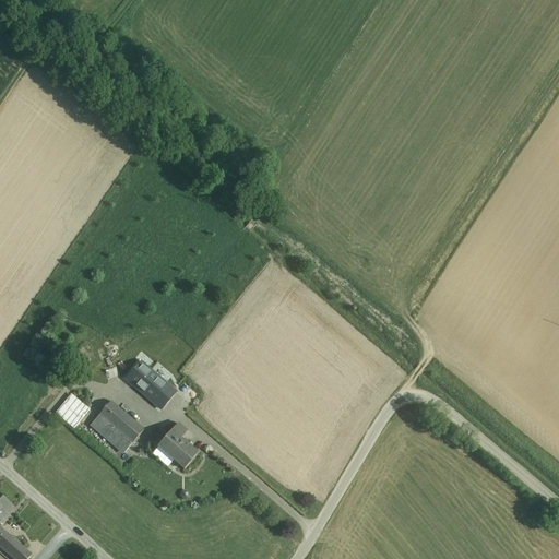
[(143,360),(127,379),(161,408),(177,391),(143,360)]
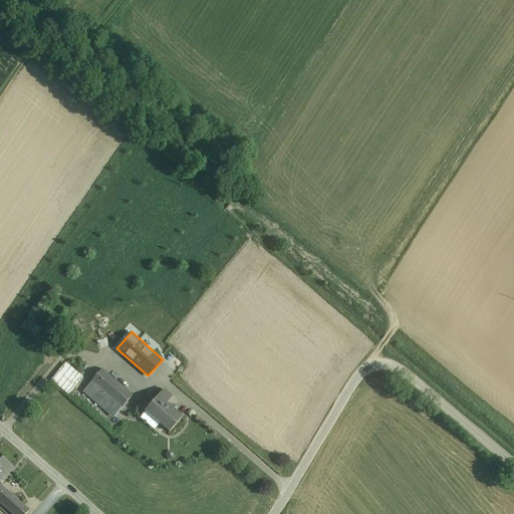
[(70,394),(84,375),(67,361),(53,380),(70,394)]
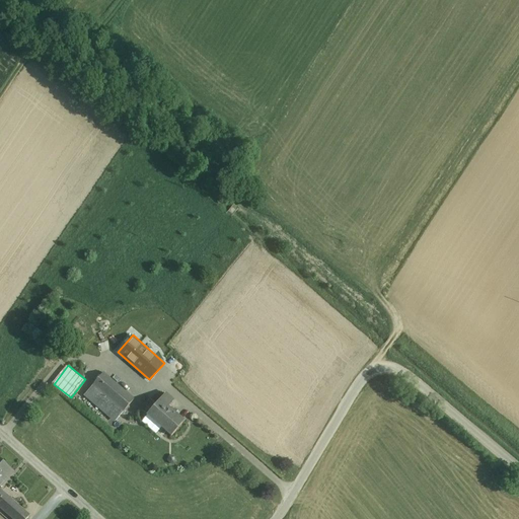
[(136,396),(103,370),(93,383),(126,410),(136,396)]
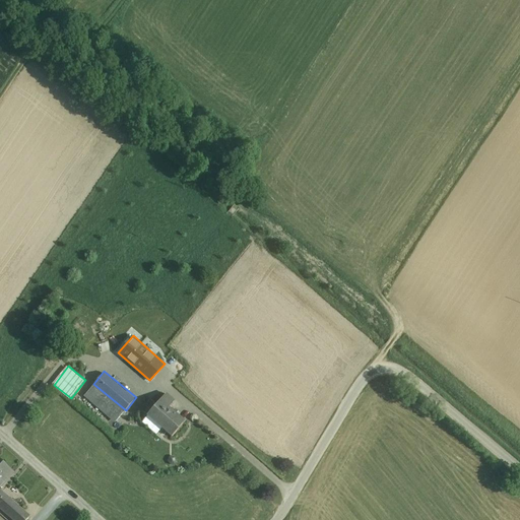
[(175,400),(167,393),(147,414),(174,436),(186,420),(169,406),(175,400)]
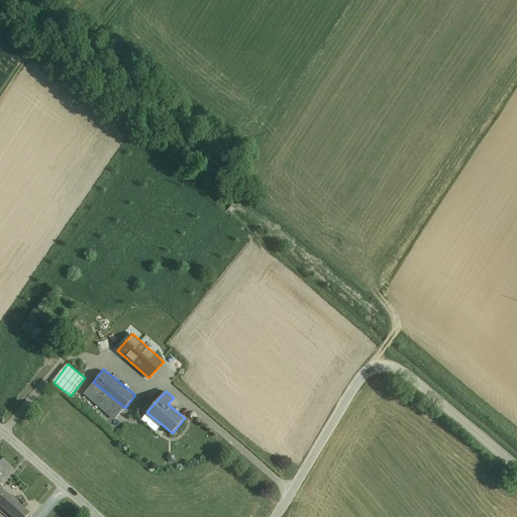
[(0,455),(0,477),(10,466),(0,455)]
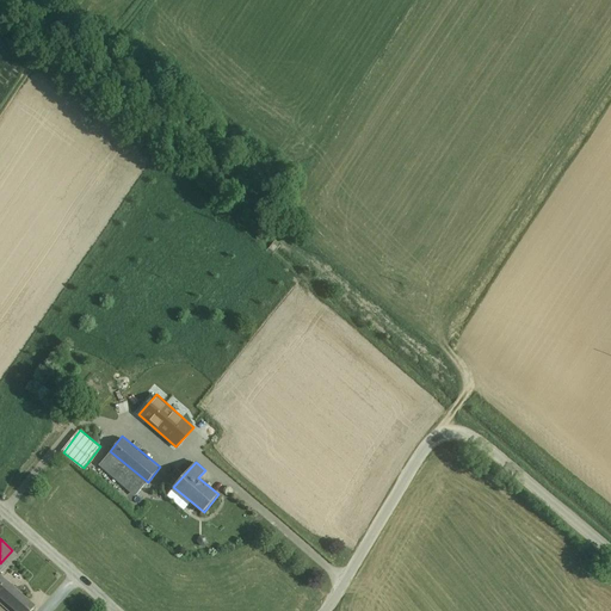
[(31,610),(37,605),(0,572),(0,598),(14,610),(31,610)]
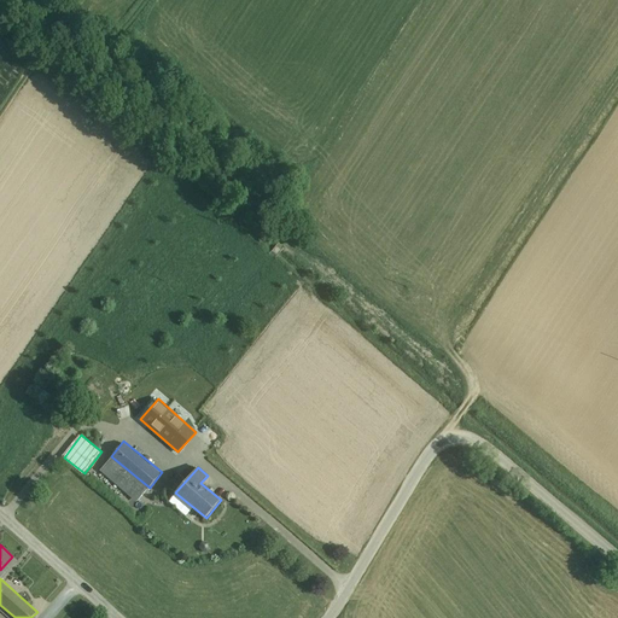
All buildings are outlined.
